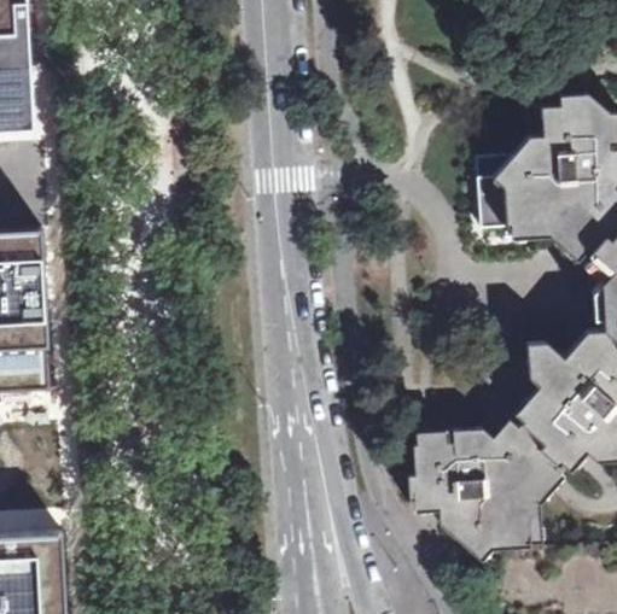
[(25,0),(0,0),(0,133),(33,132),(30,89),(25,0)]
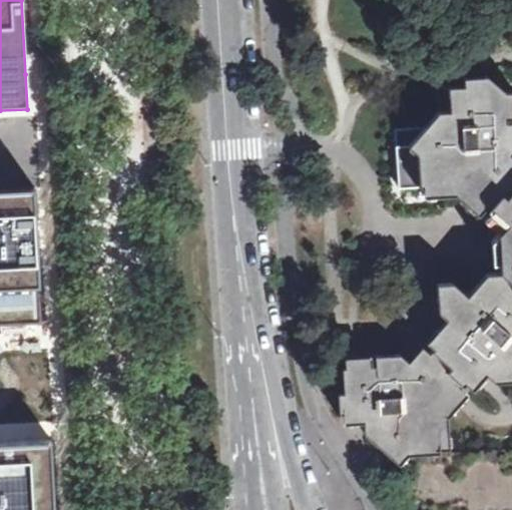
[(389,458),(398,459),(440,456),(438,429),(431,424),(463,389),(478,370),(494,383),(511,381),(511,156),(511,157),(511,156),(511,123),(508,124),(506,94),(496,86),(450,89),(450,112),(438,113),(424,128),(394,130),(398,190),(446,187),(456,196),(462,189),(505,227),(491,243),(492,265),(499,265),(499,276),(474,303),(452,284),(437,285),(438,314),(453,327),(428,353),(415,369),(400,357),(375,359),(375,368),(343,370),(343,394),(338,395),(339,416),(363,415),(364,436),(389,458)]
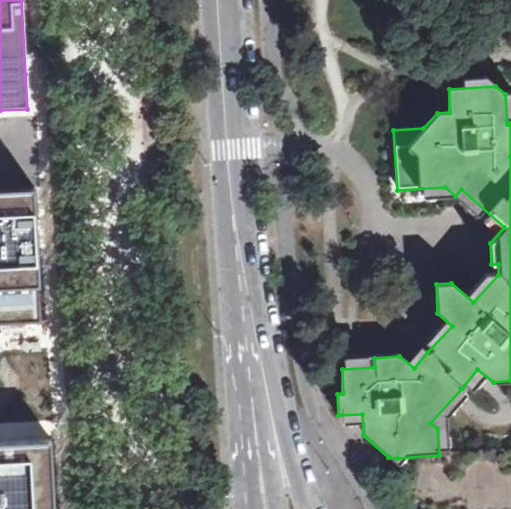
[(26,183),(0,184),(0,281),(32,280),(26,183)]
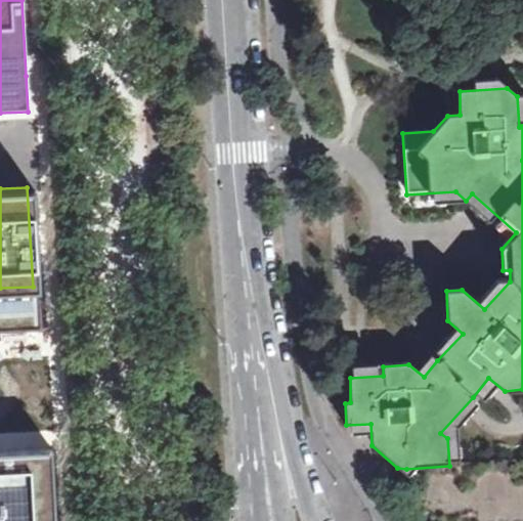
[(47,520),(44,441),(0,442),(0,520),(47,520)]
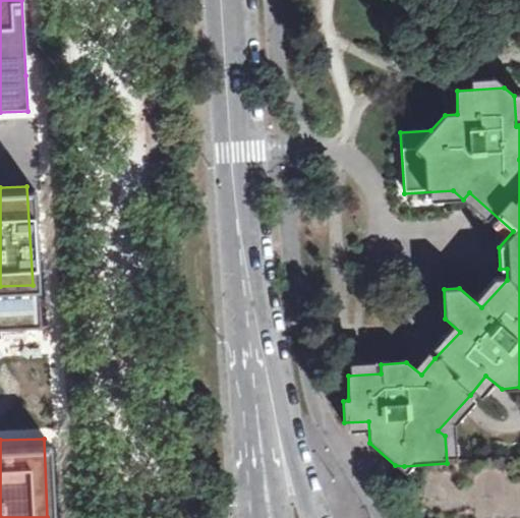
[(519,517),(519,458),(447,463),(404,466),(407,517),(519,517)]
